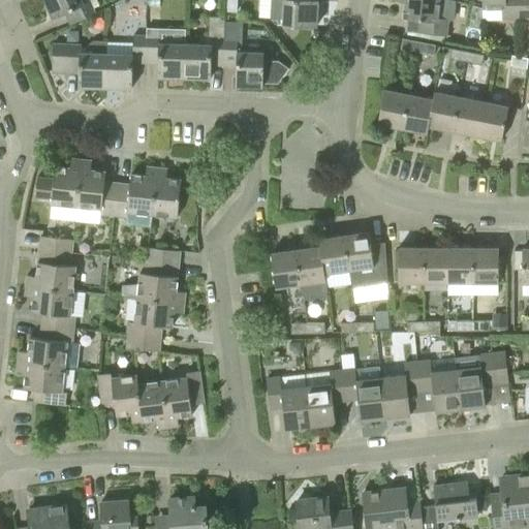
[(84,3),(82,0),(44,0),(53,18),(65,12),(70,23),(95,11),(90,1),(84,3)]
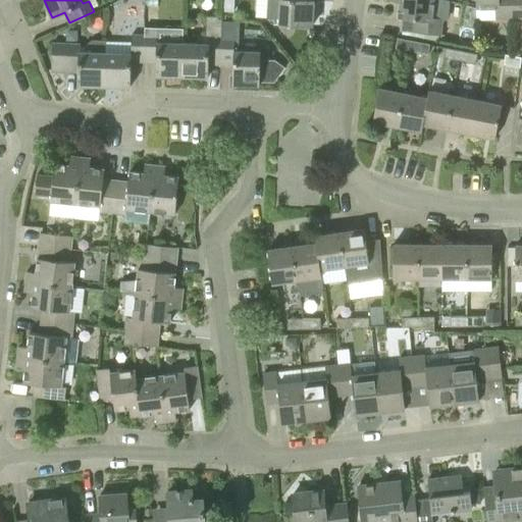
[(223,0),(223,11),(233,12),(233,0),(223,0)]
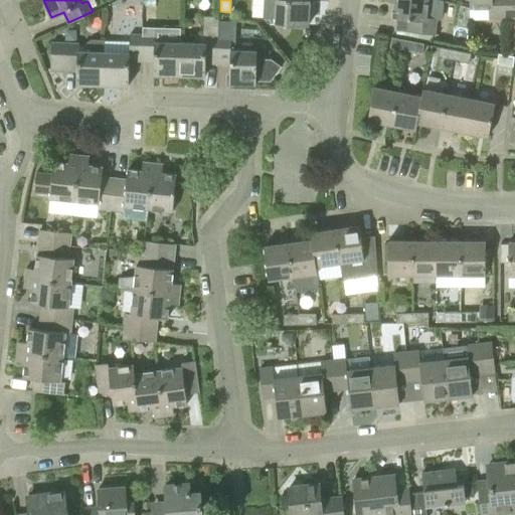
[(264,0),(263,17),(269,23),(308,26),(309,0),(264,0)]
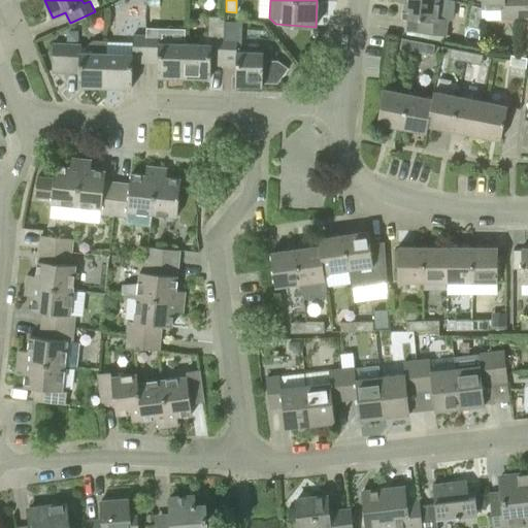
[(394,0),(404,1),(403,18),(418,20),(417,32),(446,35),(447,21),(453,21),(455,0),(451,0),(394,0)]
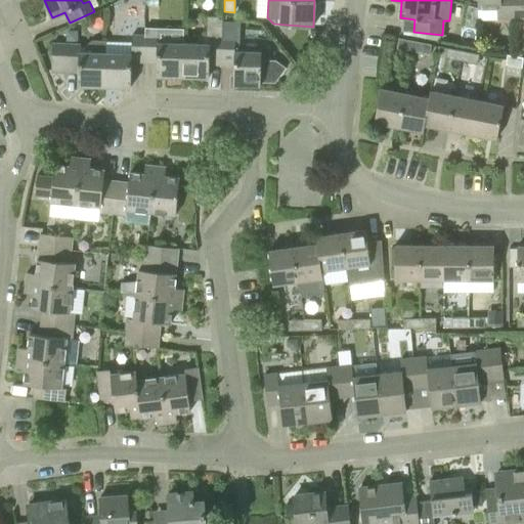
[(477,0),(478,5),(496,5),(496,18),(513,18),(513,0),(477,0)]
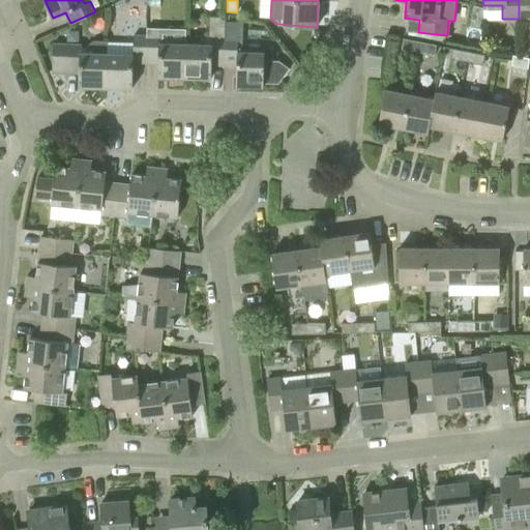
[(529,18),(529,0),(519,0),(519,19),(529,18)]
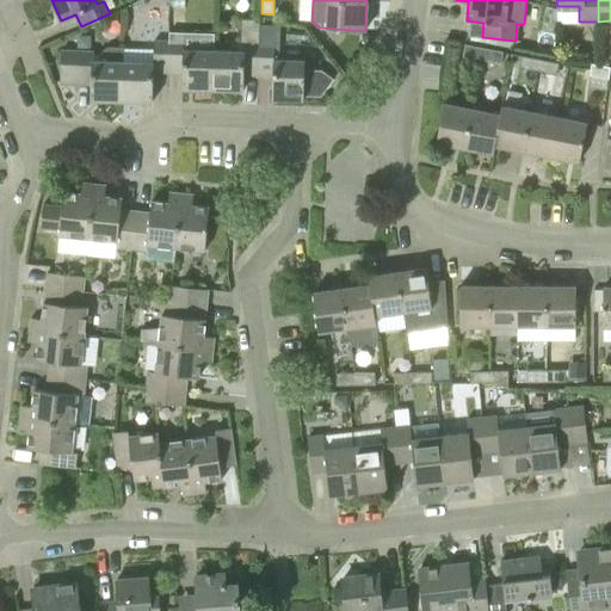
[(259,44),(260,20),(241,19),(240,41),(233,48),(233,50),(214,50),(213,90),(244,90),(245,75),(258,75),(259,44)]
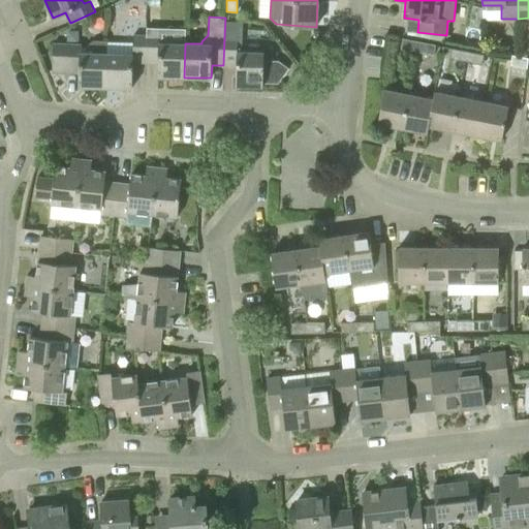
[(145,62),(146,35),(133,34),(133,55),(106,53),(105,87),(132,88),(132,62),(145,62)]
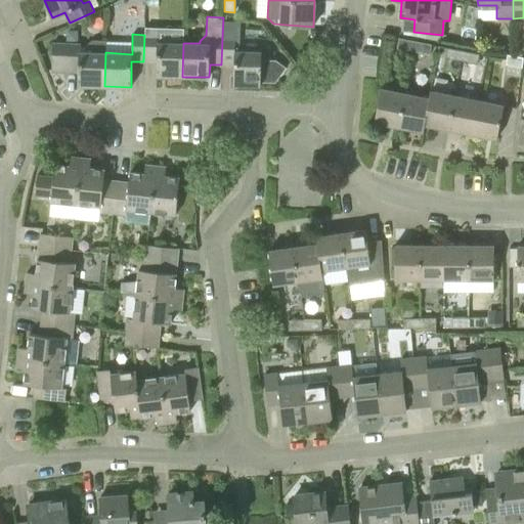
[(158,36),(144,35),(143,61),(157,62),(157,76),(182,77),(183,43),(157,42),(158,36)]
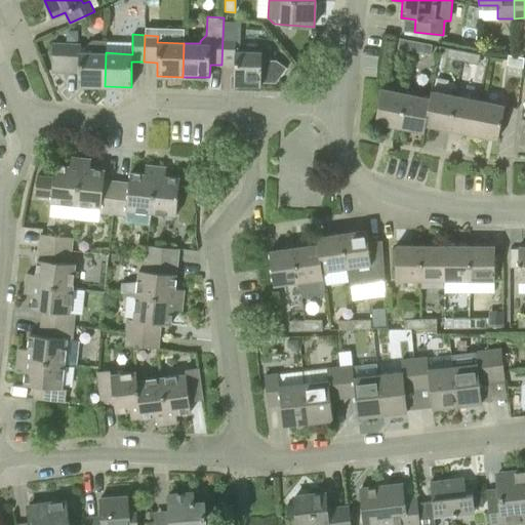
[(261,85),(261,83),(275,83),(286,69),(276,62),(261,61),(263,51),(236,51),(236,38),(223,38),(221,65),(235,66),(234,84),(261,85)]
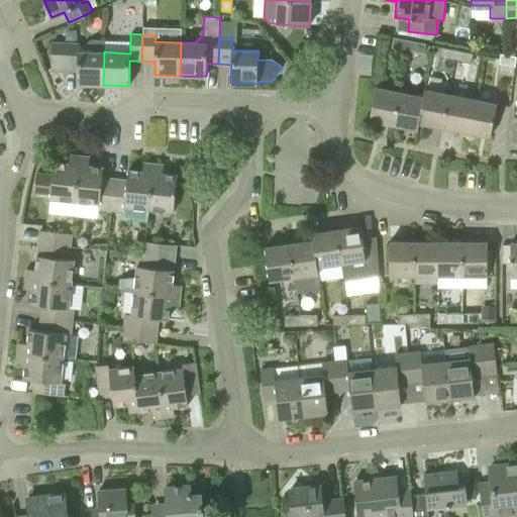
[(392,47),(408,50),(410,40),(394,37),(392,47)]
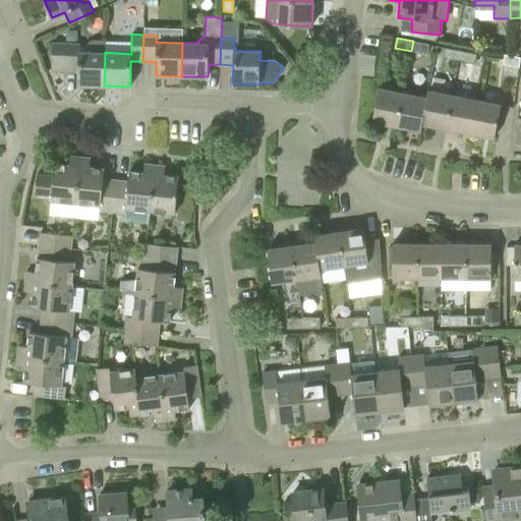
[(77,84),(104,85),(105,52),(105,41),(92,40),(89,42),(87,44),(87,46),(85,51),(78,50),(78,44),(64,44),(52,44),(51,70),(65,71),(78,71),(77,84)]
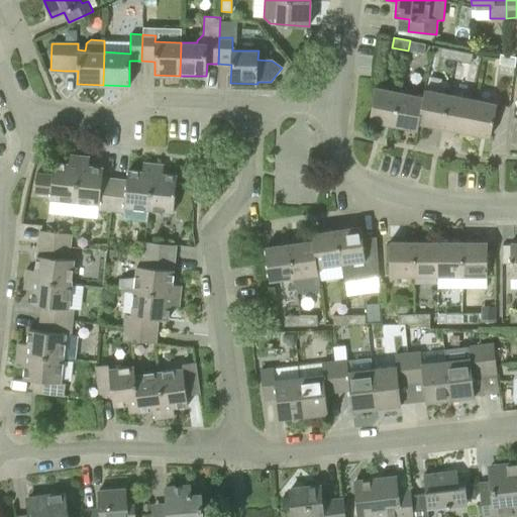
[(410,40),(408,50),(423,55),(425,44),(418,42),(410,40)]
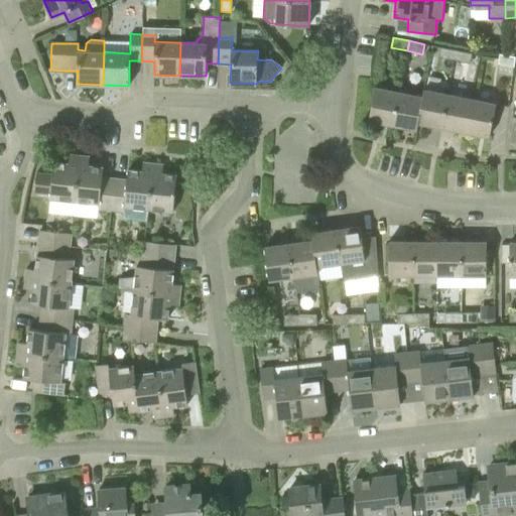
[(455,60),(457,50),(439,47),(438,57),(455,60)]
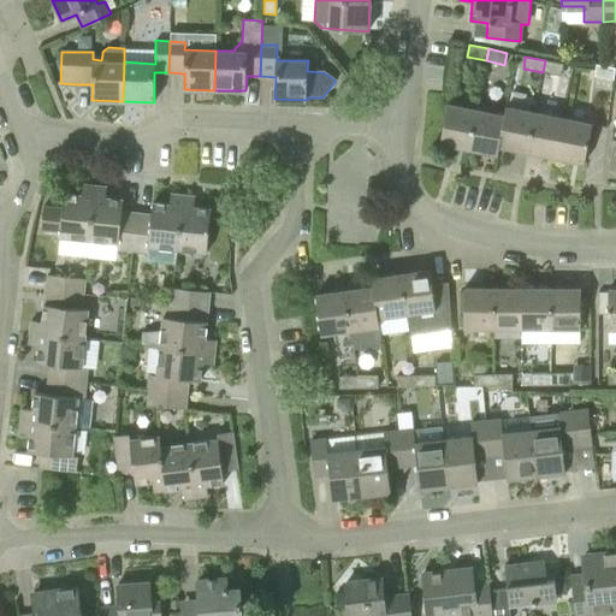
[(563,64),(545,60),(543,72),(561,76),(563,64)]
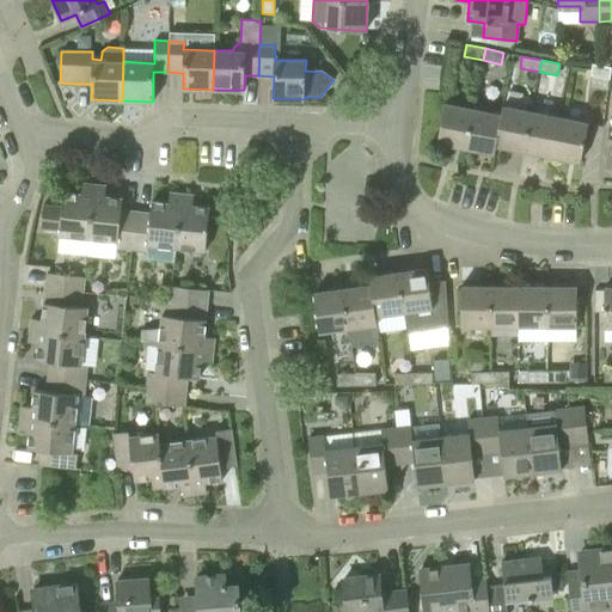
[(607,91),(611,68),(592,65),(589,87),(607,91)]
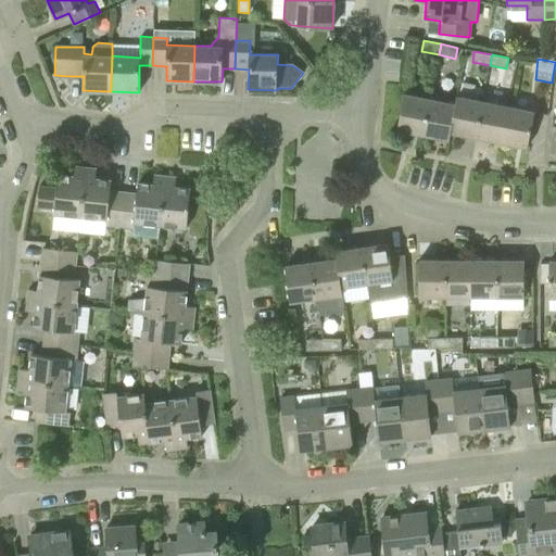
[(396,129),(422,135),(430,99),(404,93),(396,129)]
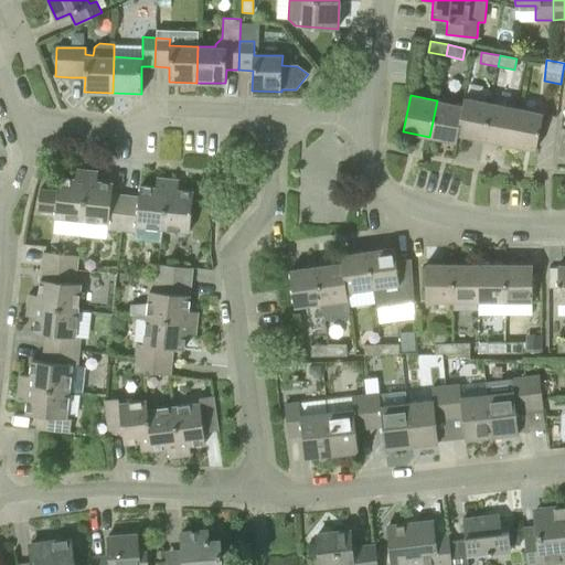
[(457,134),(458,134),(483,139),(490,104),(465,98),(462,105),(457,134)]
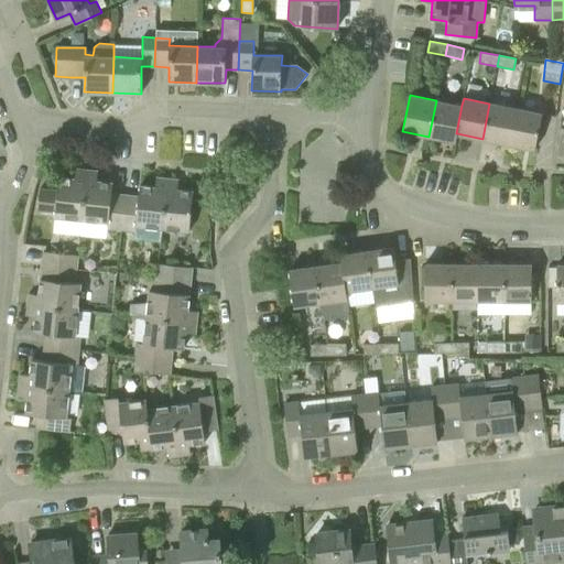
[(462,105),(436,100),(429,137),(455,142),(457,133),(456,133),(462,105)]
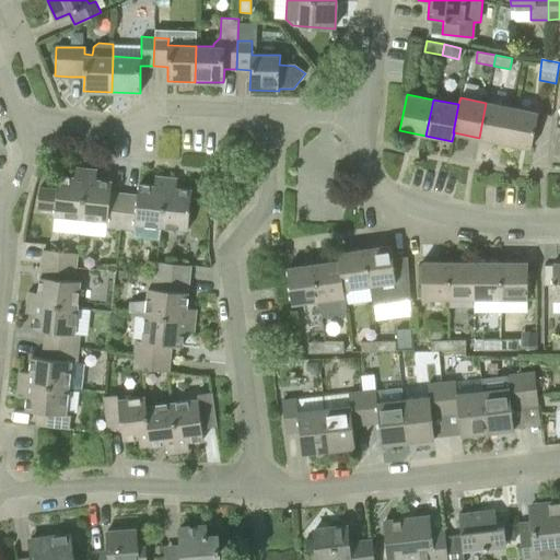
[(512,107),(486,103),(479,138),(504,143),(512,107)]
